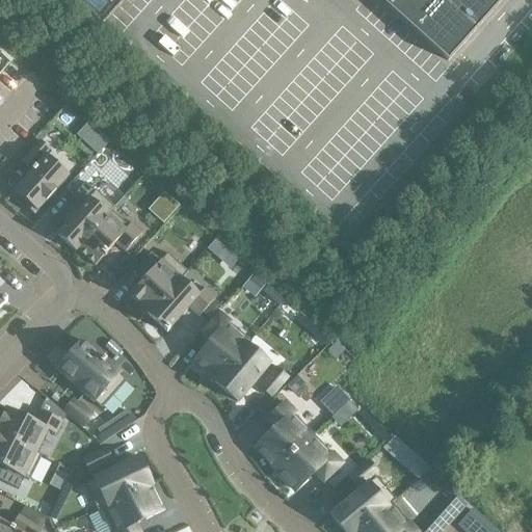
[(502,0),(379,0),(448,61),(502,0)]
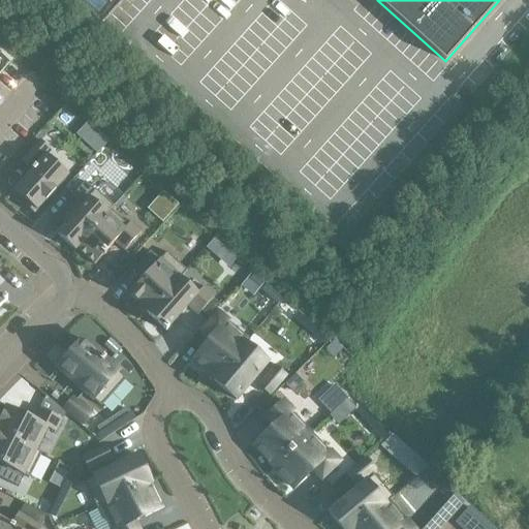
[(86,123),(78,133),(99,149),(107,138),(86,123)]
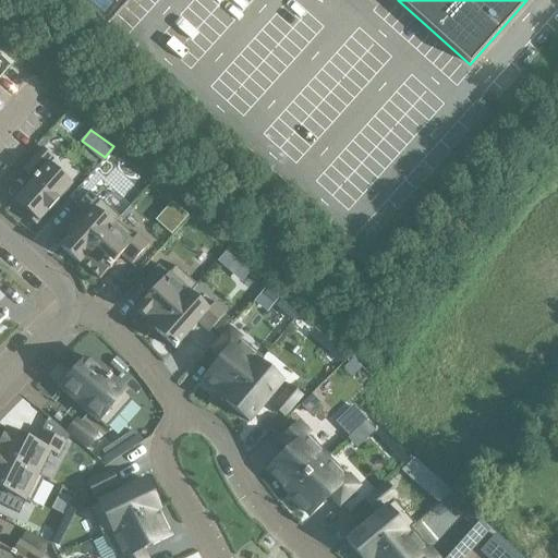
[(33,180),(14,201),(29,214),(26,217),(36,226),(72,184),(47,162),(52,157),(43,148),(23,170),(33,180)]
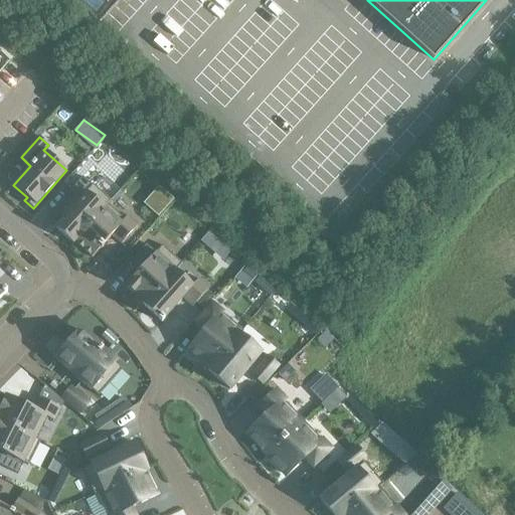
[(75,203),(53,227),(72,244),(74,242),(73,241),(107,204),(108,205),(112,201),(93,184),(92,185),(82,177),(66,195),(75,203)]
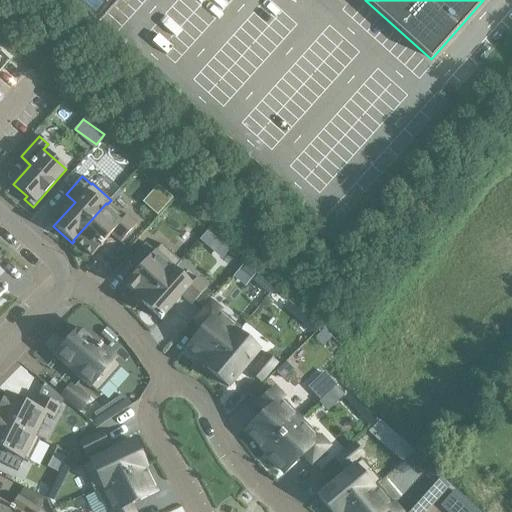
[(159,182),(144,200),(159,212),(174,194),(159,182)]
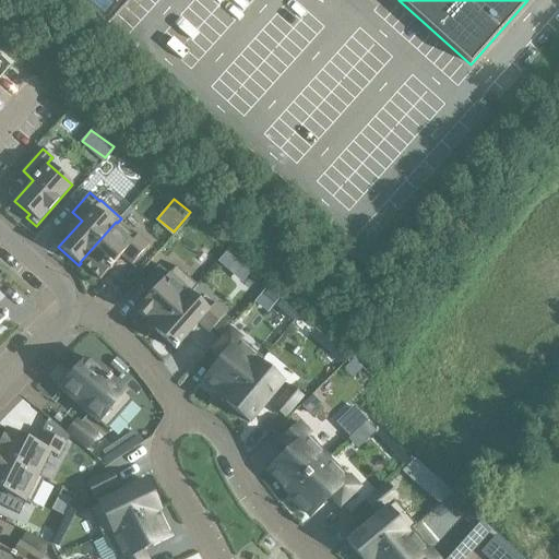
[(116,222),(80,262),(81,263),(99,280),(108,270),(109,271),(113,268),(111,266),(121,256),(131,264),(149,245),(138,235),(134,238),(117,223),(116,222)]
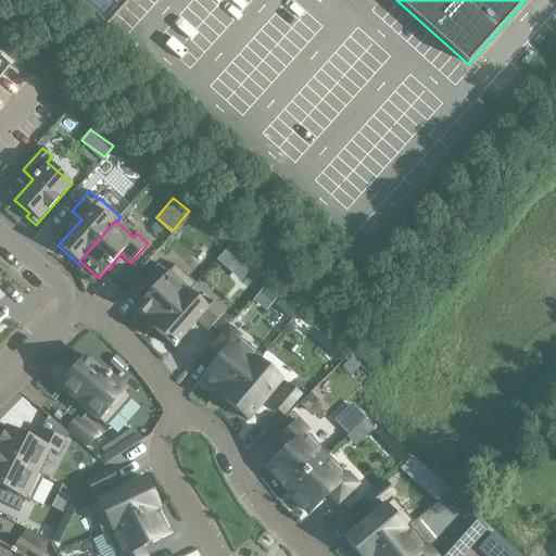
[(217,261),(244,277),(251,265),(224,250),(217,261)]
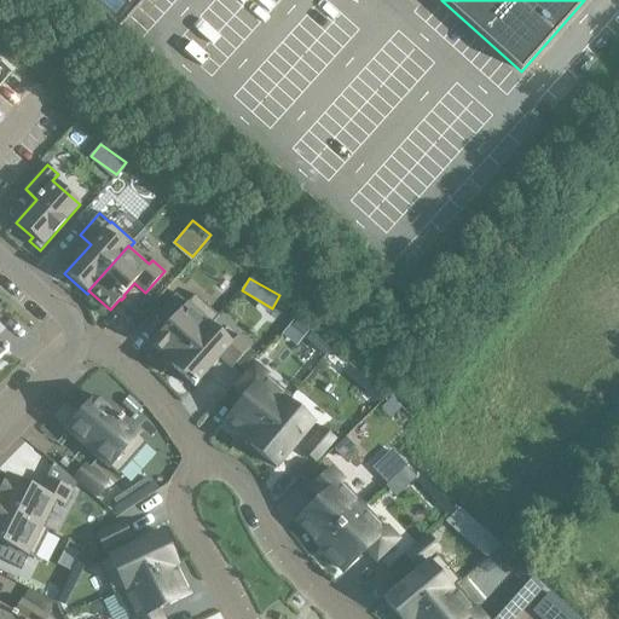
[(167,325),(150,345),(163,356),(158,360),(169,369),(218,316),(195,295),(187,304),(175,294),(156,316),(167,325)]
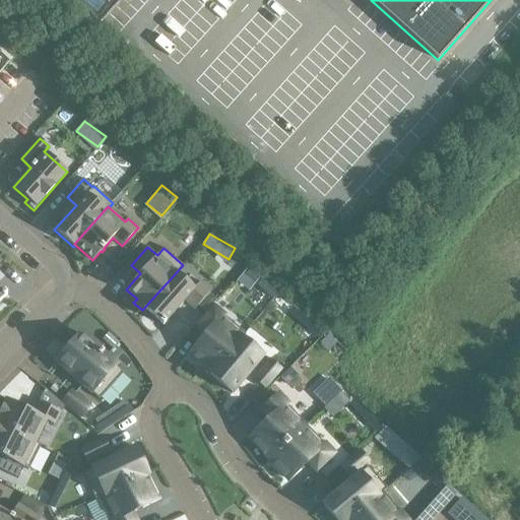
[(183,265),(142,310),(143,311),(144,309),(163,325),(185,301),(194,310),(210,290),(200,281),(194,288),(177,273),(184,265),(183,265)]
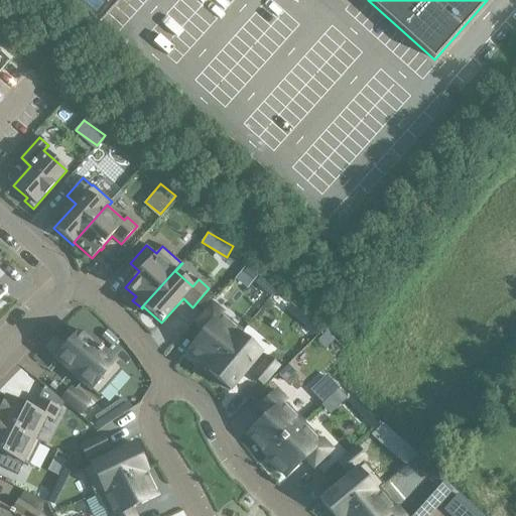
[(207,331),(188,352),(210,369),(207,371),(208,372),(243,331),(223,313),(223,312),(213,304),(197,323),(207,331)]
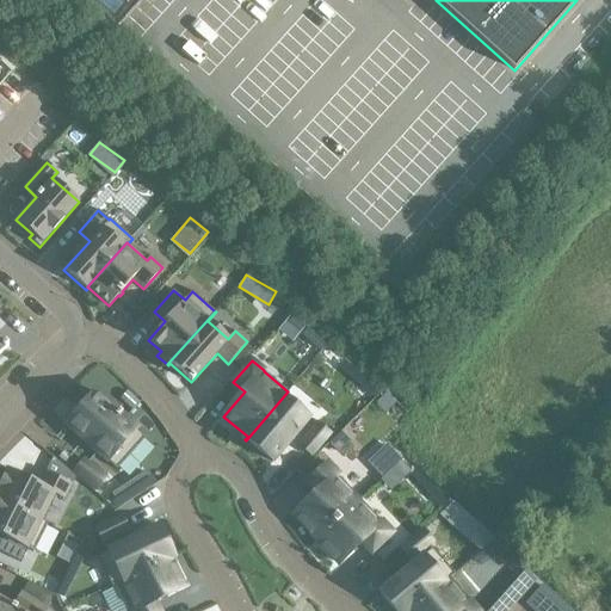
[(74,407),(62,421),(117,469),(146,437),(124,419),(125,418),(118,412),(118,413),(94,392),(78,411),(74,407)]
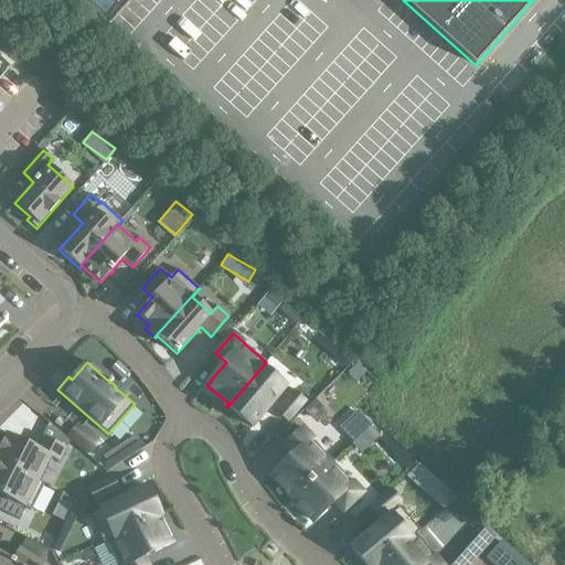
[(266,362),(227,407),(252,427),(286,386),(264,368),(267,363),(266,362)]
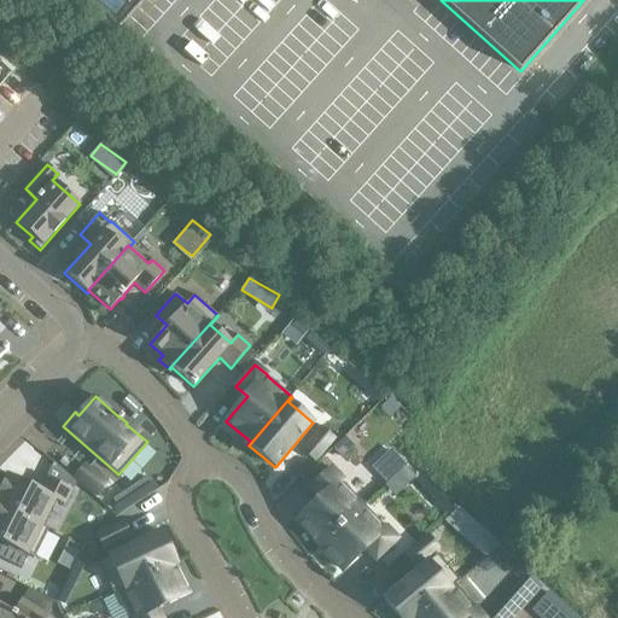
[(397,490),(417,474),(394,447),(374,464),(397,490)]
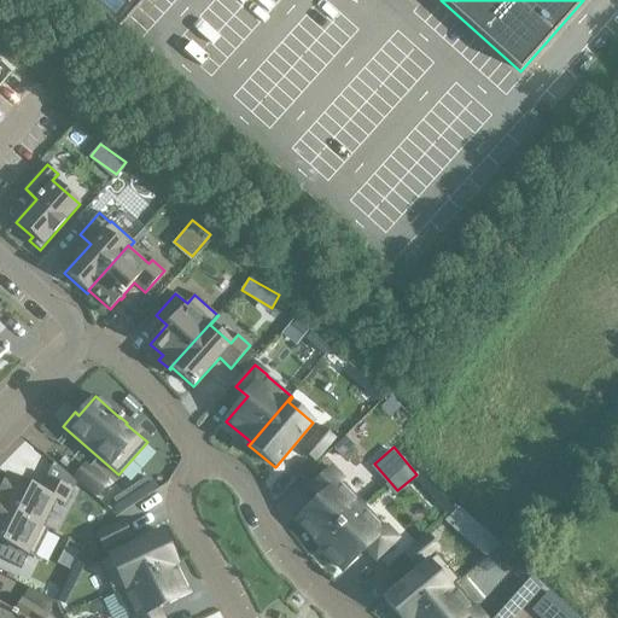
[(617,453),(604,470),(617,482),(617,453)]
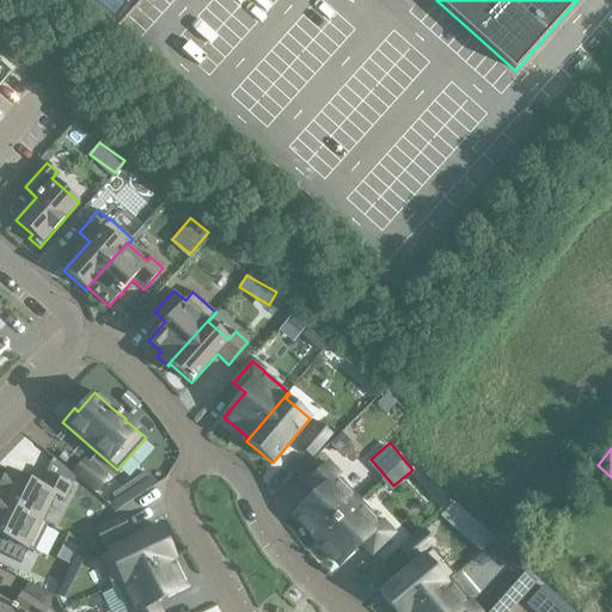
[(317,494),(293,516),(316,540),(360,500),(338,477),(340,476),(328,464),(307,483),(317,494)]
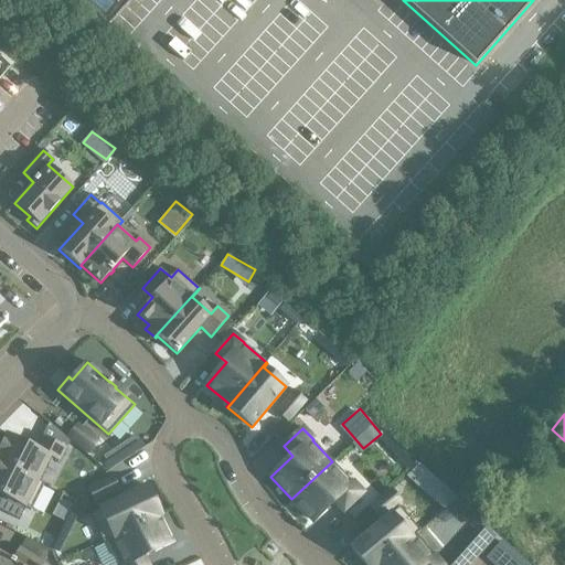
[(0,462),(43,484),(44,483),(39,481),(51,458),(60,462),(66,448),(42,436),(36,448),(7,434),(0,447),(0,462)]
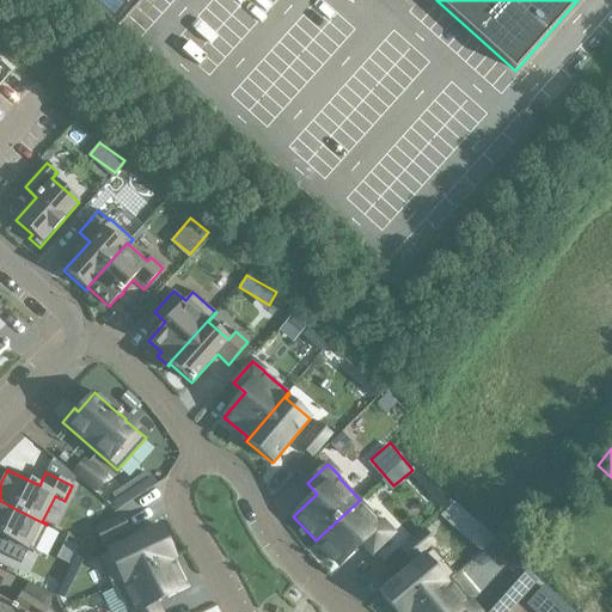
[(360,500),(316,540),(338,564),(362,543),(373,554),(393,533),(381,521),(381,522),(360,500)]
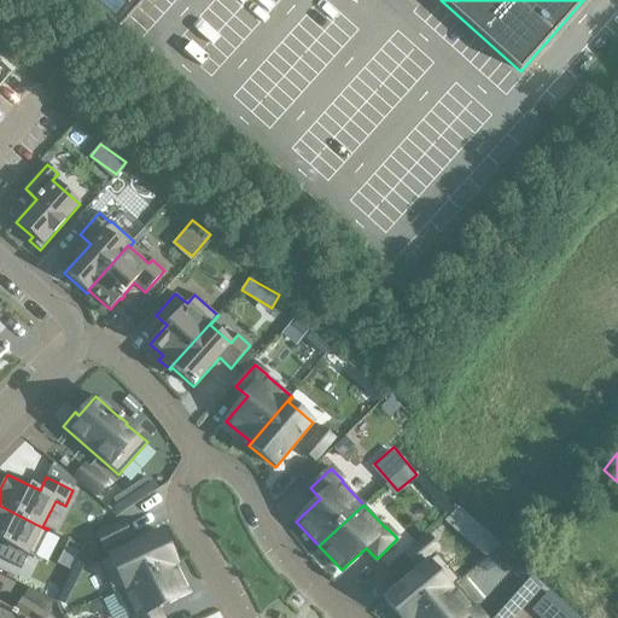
[(0,541),(1,543),(0,544),(0,558),(21,570),(28,555),(33,559),(47,530),(0,506),(0,541)]
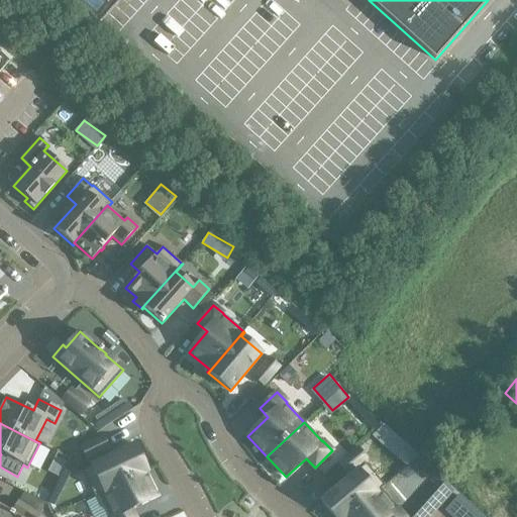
[(103,437),(81,447),(87,459),(109,448),(103,437)]
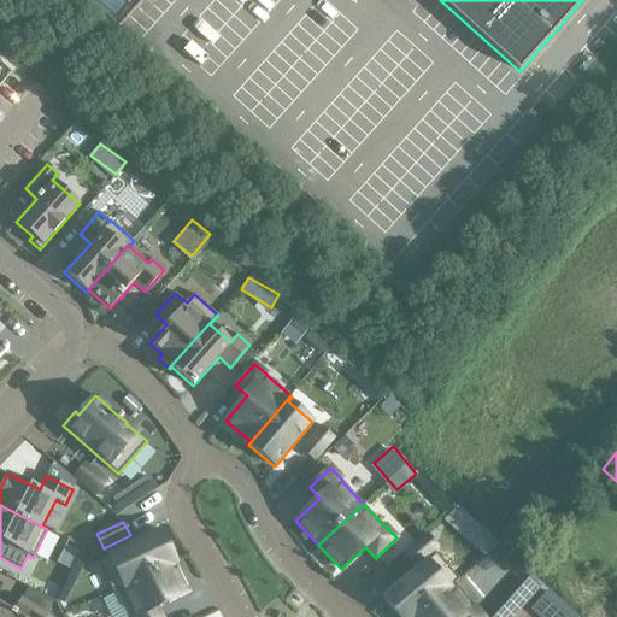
[(162,532),(98,562),(112,592),(176,560),(162,532)]
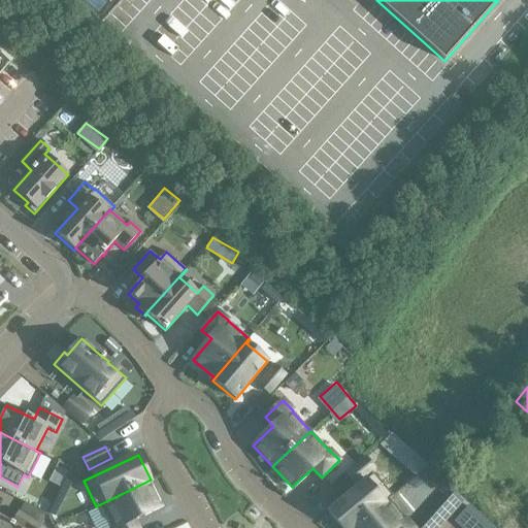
[(365,458),(347,474),(355,484),(374,468),(365,458)]
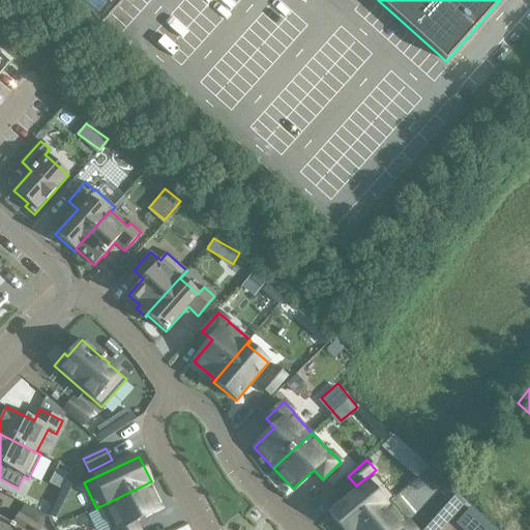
[(375,475),(329,514),(342,529),(354,529),(393,497),(375,475)]
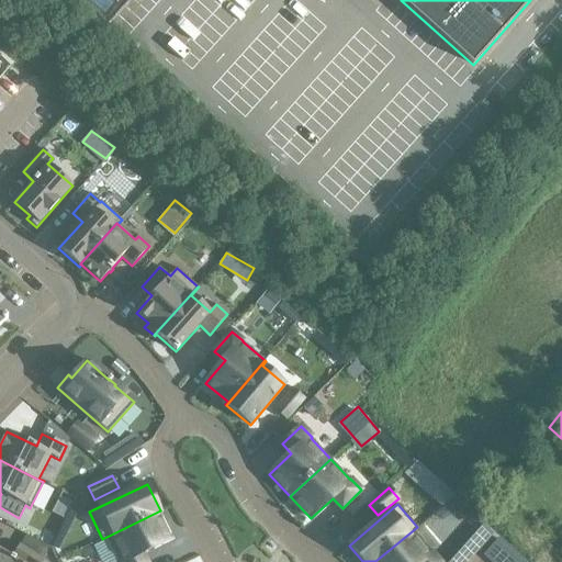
[(160,510),(102,539),(103,540),(108,538),(120,561),(147,561),(144,553),(170,540),(157,514),(161,512),(160,510)]
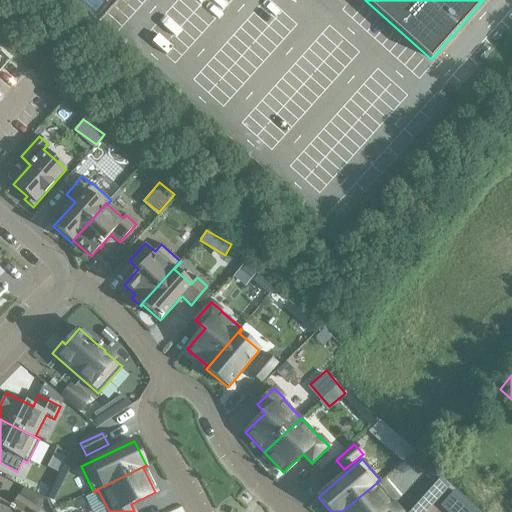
[(439,479),(434,484),(443,493),(448,487),(439,479)]
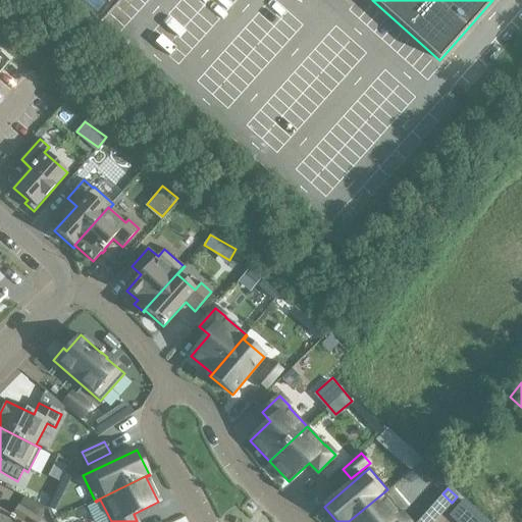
[(387,489),(349,521),(410,521),(402,512),(401,513),(384,493),(388,490),(387,489)]
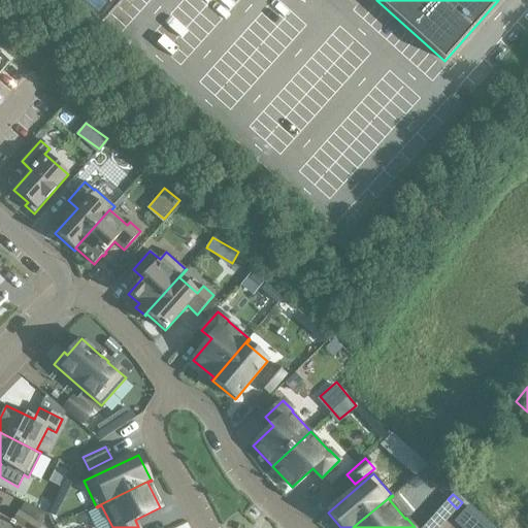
[(448,499),(442,505),(452,514),(457,508),(448,499)]
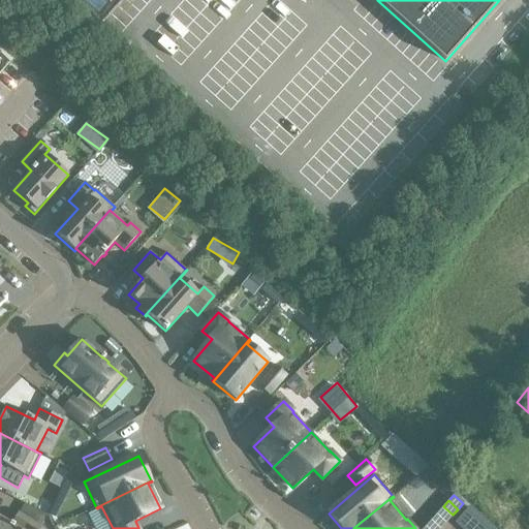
[(443,506),(438,512),(447,521),(453,515),(443,506)]
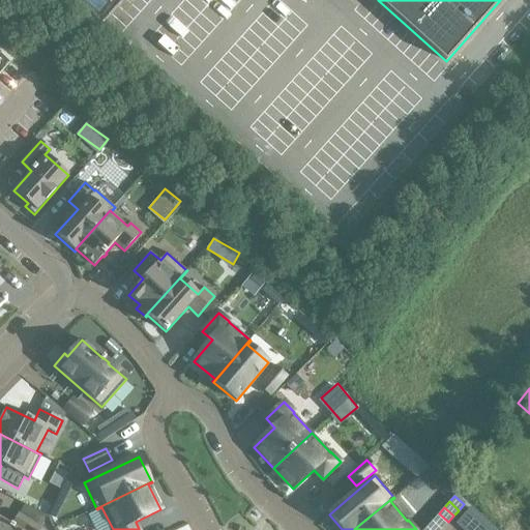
[(0,529),(40,529),(41,529),(42,528),(18,513),(11,525),(0,518),(0,529)]
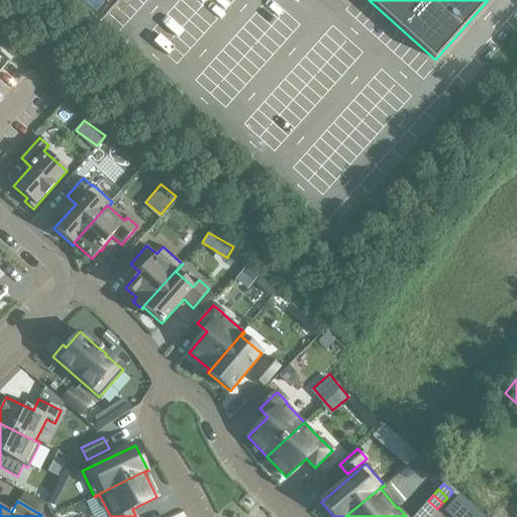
[(428,501),(422,507),(431,515),(437,509),(428,501)]
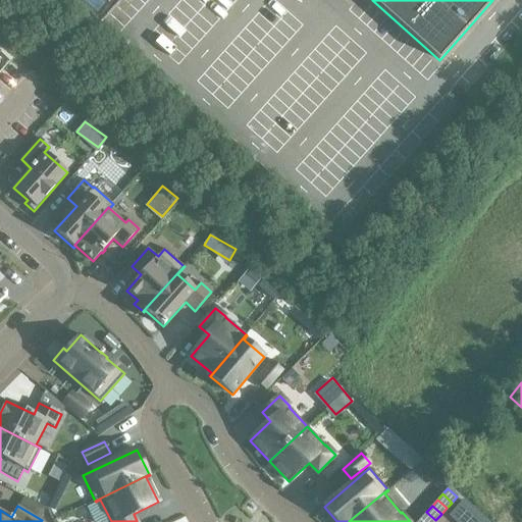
[(95,521),(88,507),(62,519),(63,521),(95,521)]
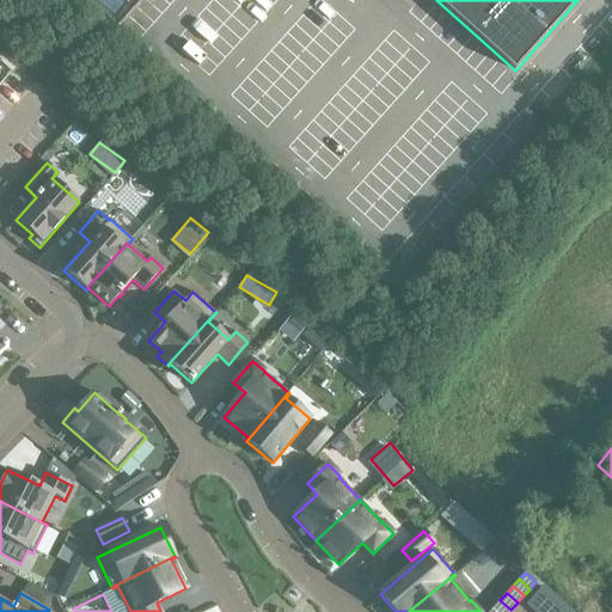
[(500,600),(494,607),(500,611),(508,611),(510,610),(500,600)]
